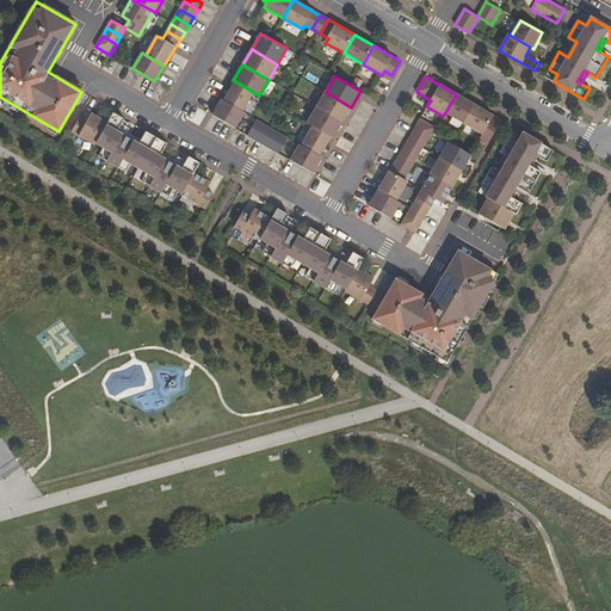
[(253,92),(235,81),(224,100),(242,111),(253,92)]
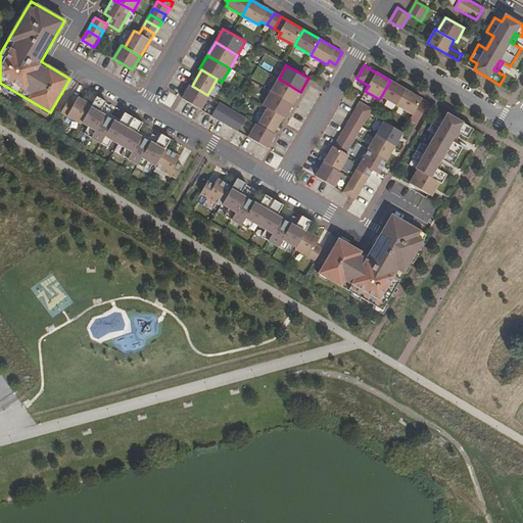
[(271,92),(293,105),(300,92),(279,79),(271,92)]
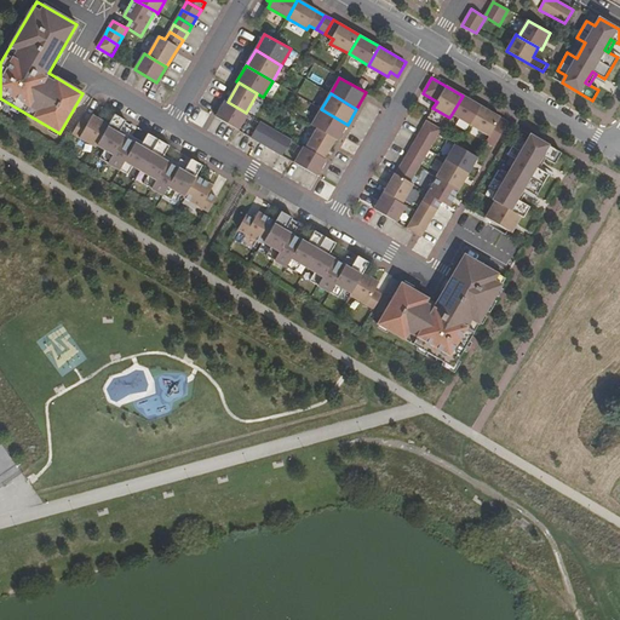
[(481,107),(463,96),(452,114),(470,125),(481,107)]
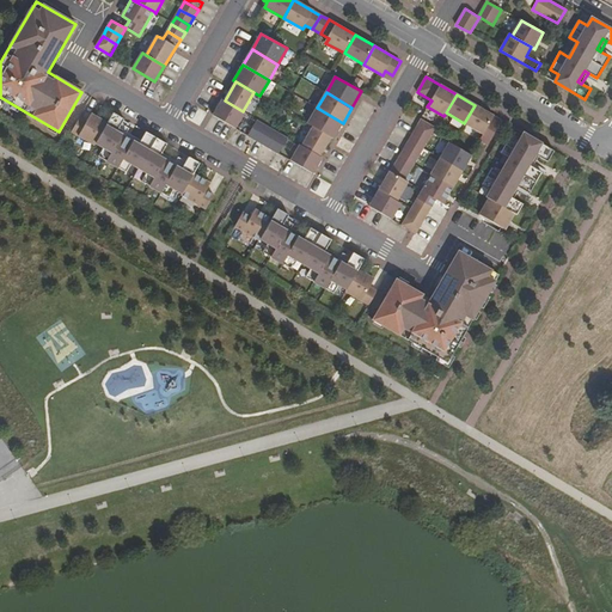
[(243,111),(225,101),(222,99),(213,116),(236,128),(245,112),(243,111)]
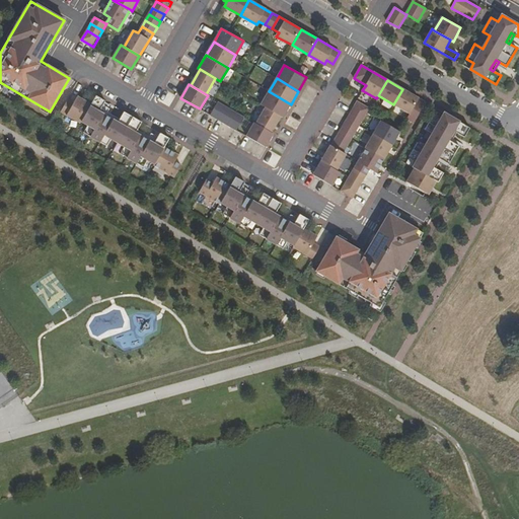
[(426,102),(402,89),(393,104),(410,114),(406,120),(414,123),(426,102)]
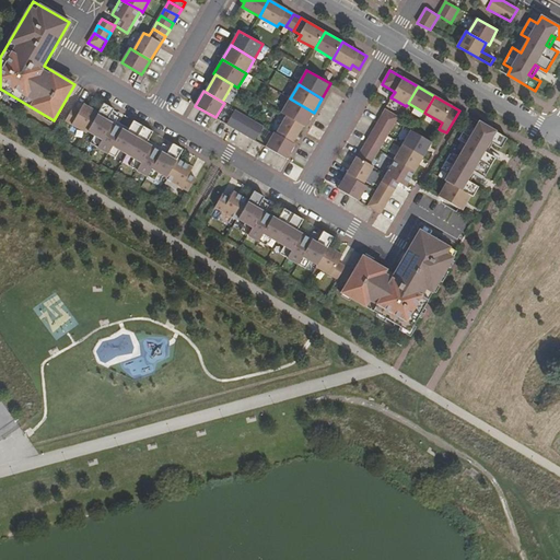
[(281,113),(287,116),(303,126),(305,127),(314,113),(290,98),(281,113)]
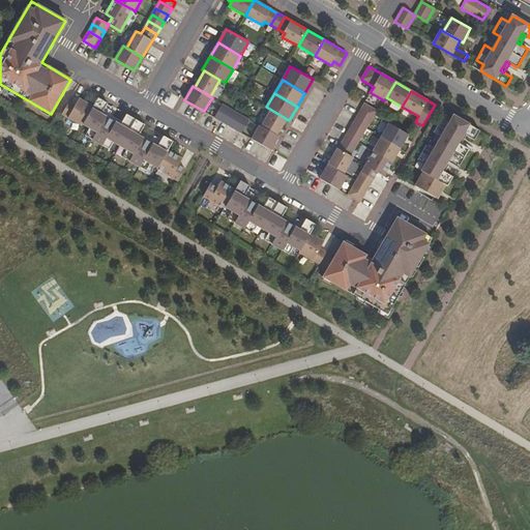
[(93,107),(83,124),(90,128),(86,136),(110,149),(114,142),(127,149),(123,156),(147,171),(151,164),(158,168),(168,150),(173,142),(164,136),(159,144),(157,147),(139,136),(141,133),(145,125),(127,115),(122,122),(120,125),(101,114),(104,111),(108,104),(98,97),(93,107)]
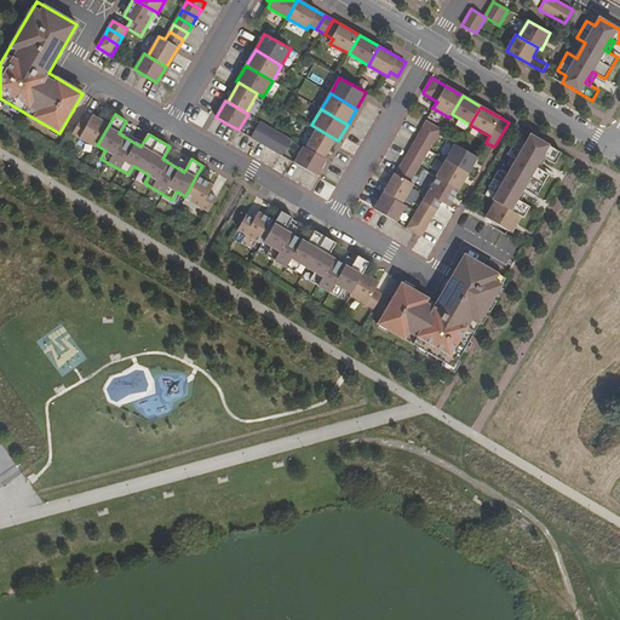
[(97,145),(109,125),(93,115),(89,124),(81,120),(73,133),(96,148),(97,145)]
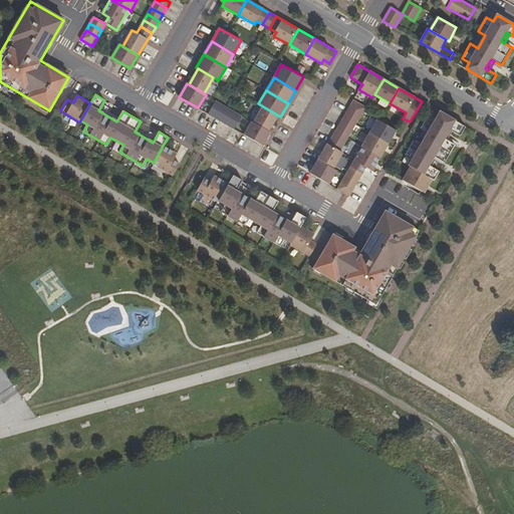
[(354,100),(328,145),(340,152),(365,107),(354,100)]
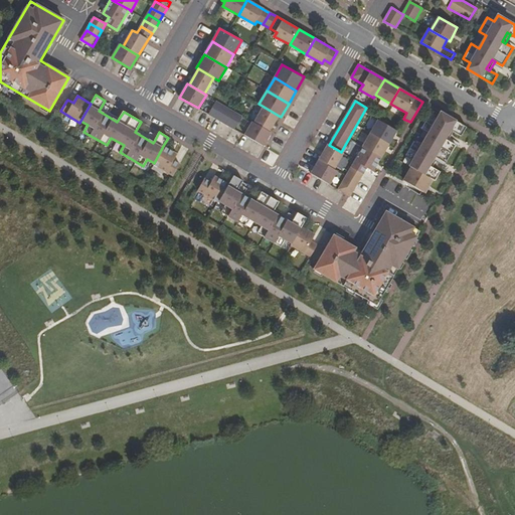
[(99,111),(117,122),(119,119),(107,112),(109,109),(106,107),(104,110),(101,108),(99,111)]
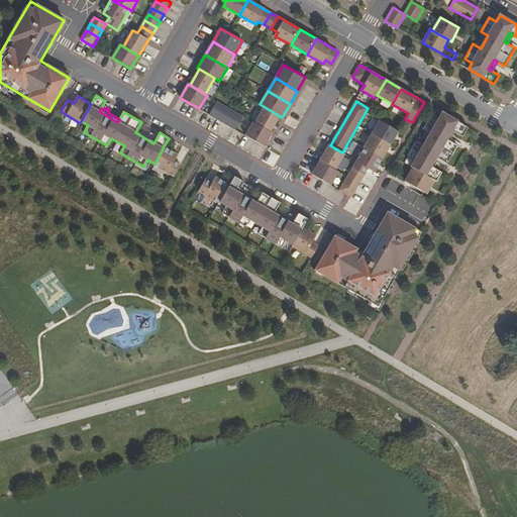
[(255,123),(271,132),(280,116),(265,107),(255,123)]
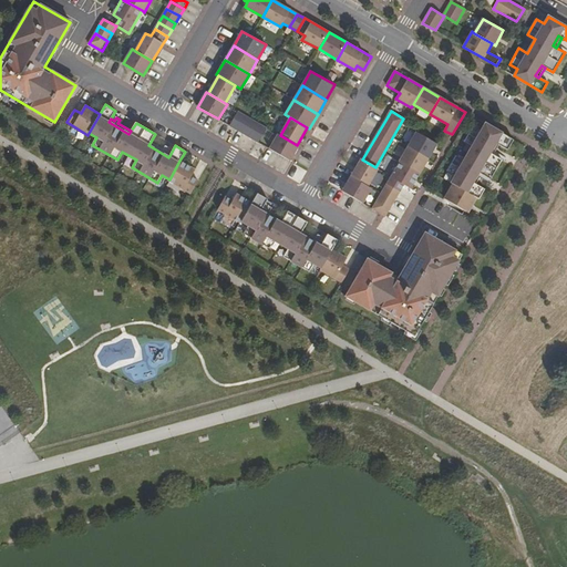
[(507,150),(513,140),(485,124),(481,131),(473,126),(464,142),(472,146),(464,161),(456,156),(447,171),(455,176),(451,183),(453,184),(444,199),(467,213),(476,198),(478,199),(484,189),(476,185),(473,183),(478,173),(482,174),(491,179),(502,160),(493,155),(490,153),(495,143),(500,145),(507,150)]
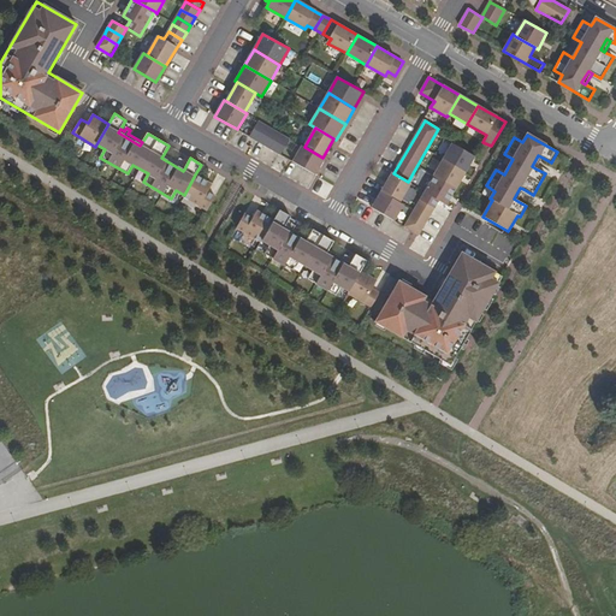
[(280,155),(250,137),(242,149),(273,169),(280,155)]
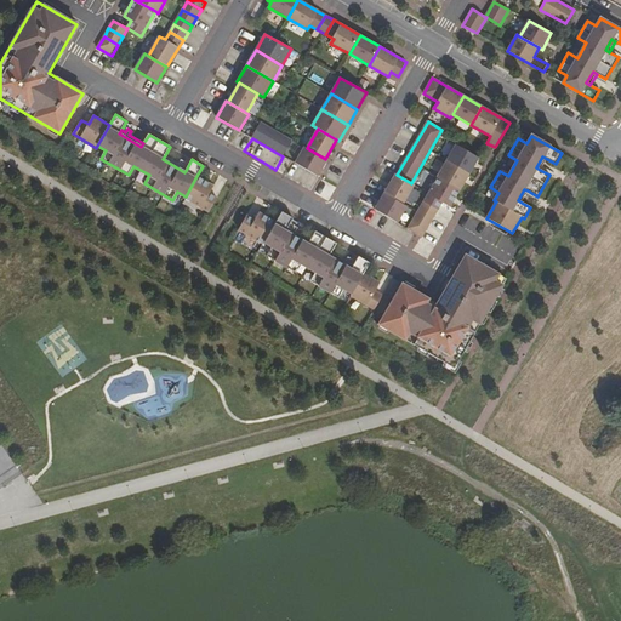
[(290,141),(284,155),(294,159),(300,144),(290,141)]
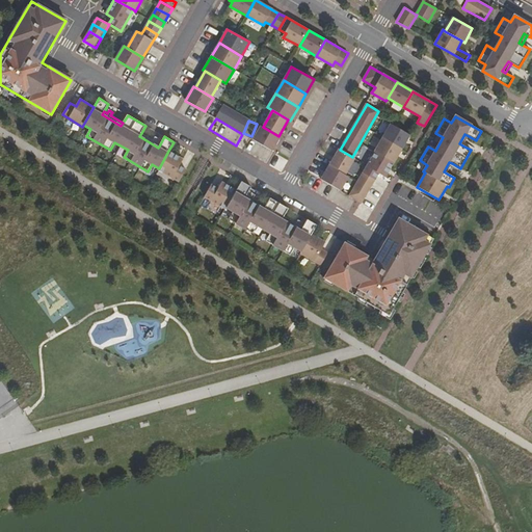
[(391,124),(382,137),(402,149),(410,135),(391,124)]
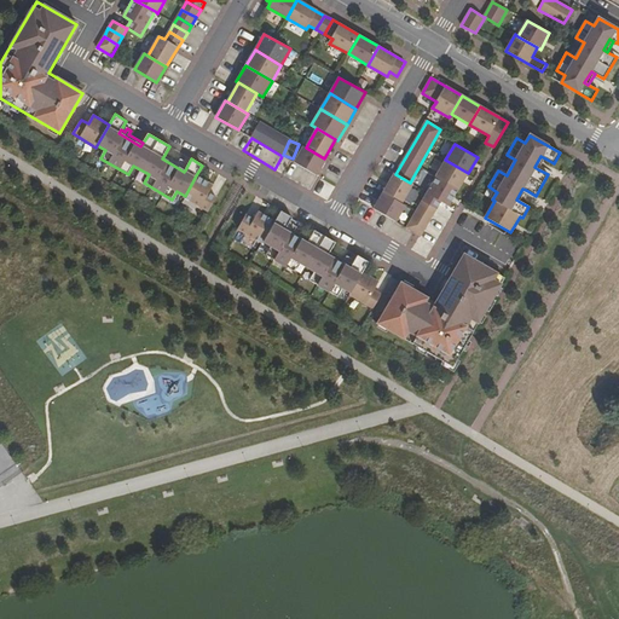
[(306,148),(304,146),(294,162),(317,175),(327,160),(324,158),(306,148)]
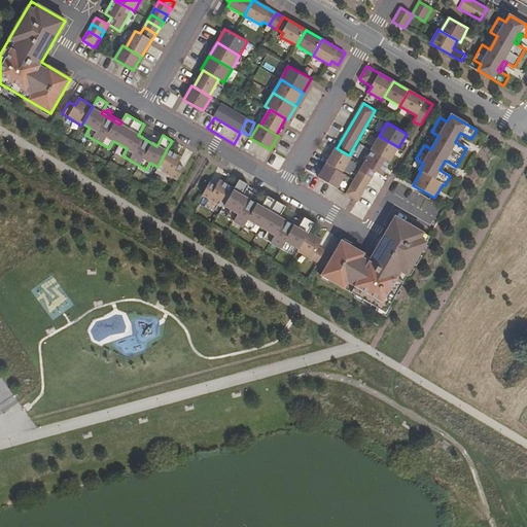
[(140,132),(138,135),(156,146),(159,143),(154,140),(156,137),(153,135),(152,139),(140,132)]
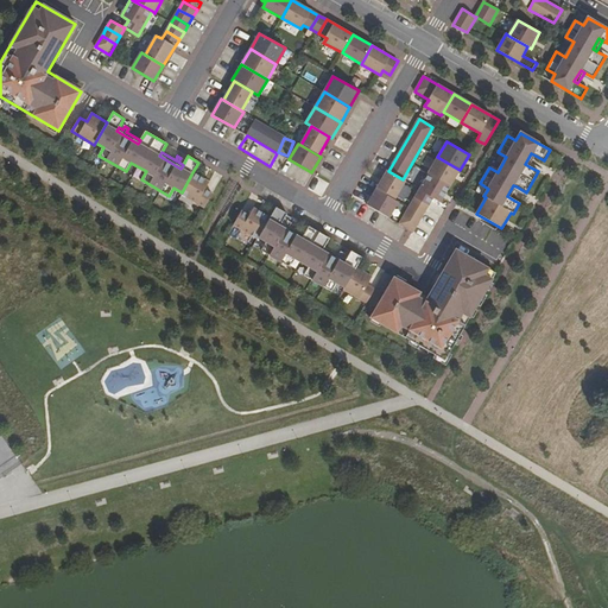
[(529,166),(536,156),(531,153),(525,164),(529,166)]
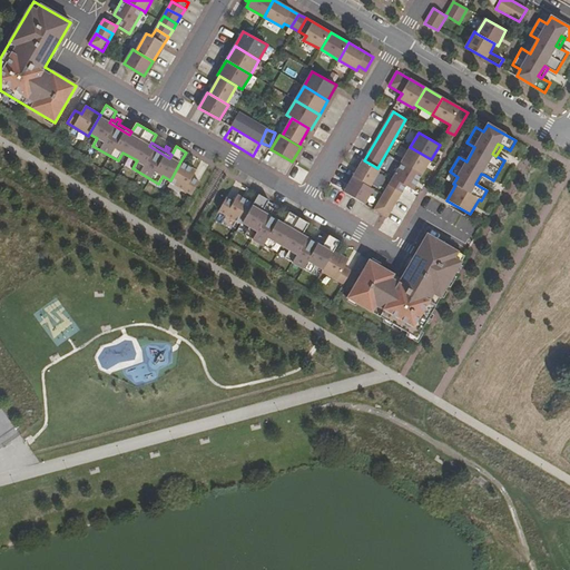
[(410,147),(401,163),(402,163),(422,175),(431,159),(410,147)]
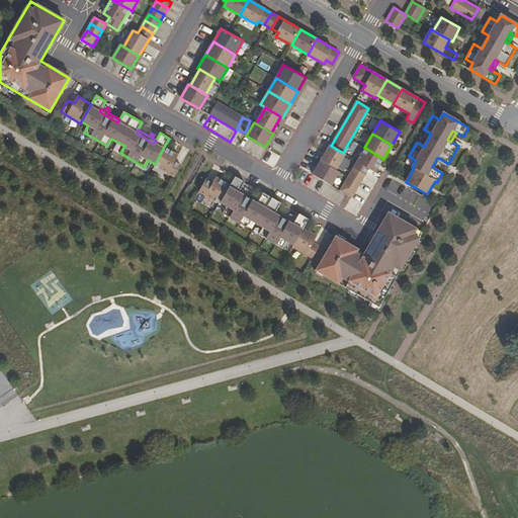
[(331,146),(330,145),(321,161),(336,170),(346,154),(343,153),(331,146)]
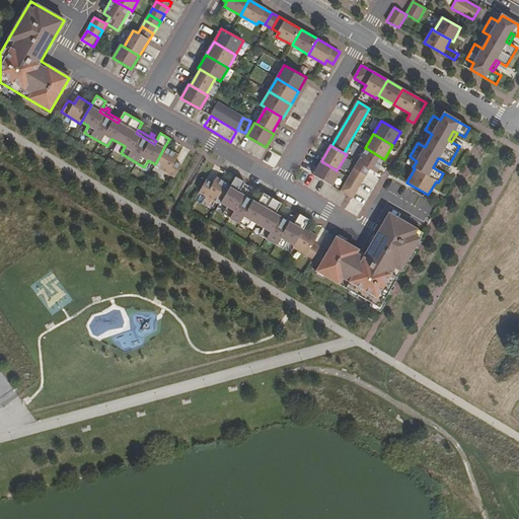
[(178,155),(164,147),(155,164),(154,165),(174,177),(181,165),(175,162),(178,155)]
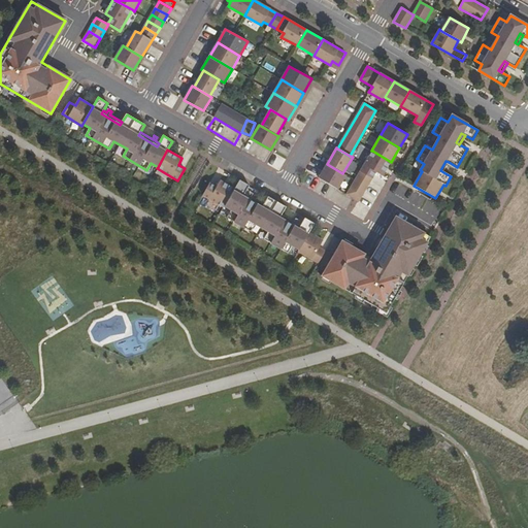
[(391,162),(372,151),(360,171),(372,178),(376,172),(383,175),(391,162)]
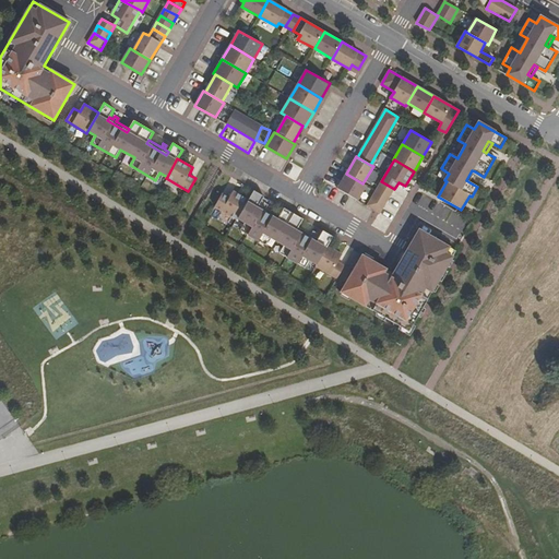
[(475,171),(472,170),(466,180),(470,182),(475,171)]
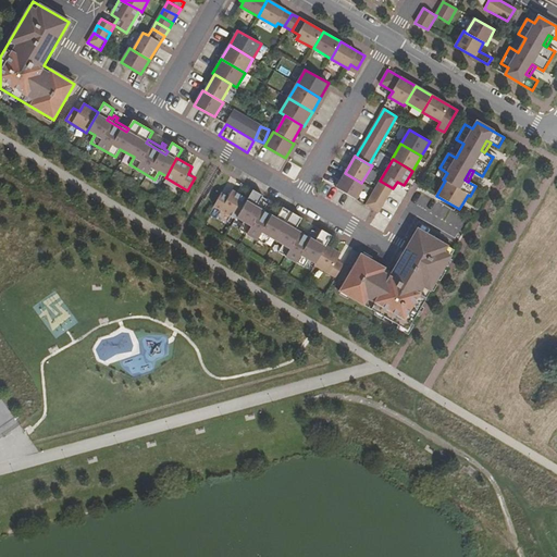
[(361,183),(345,173),(336,188),(357,200),(364,185),(361,183)]
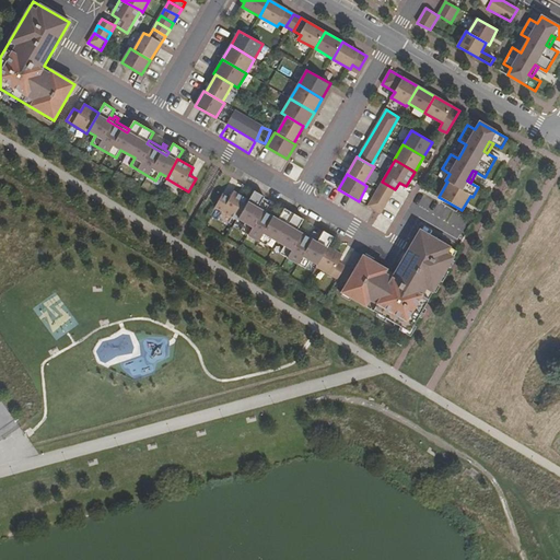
[(395,189),(382,182),(368,207),(381,213),(395,189)]
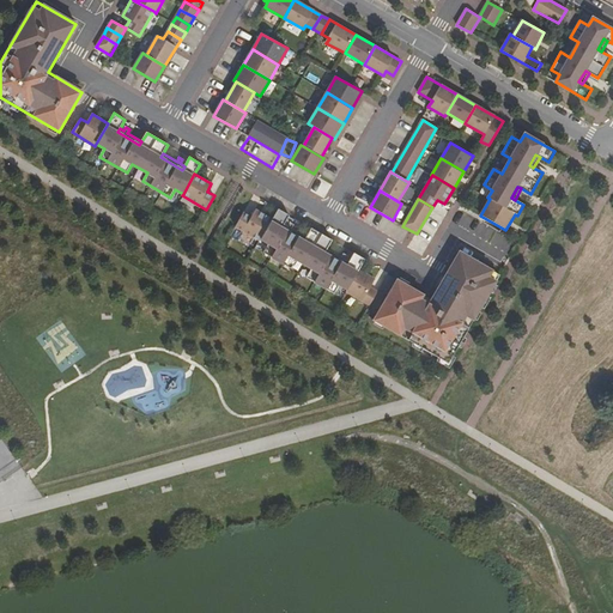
[(273,219),(256,210),(252,217),(244,213),(236,226),(260,241),(261,240),(273,219)]
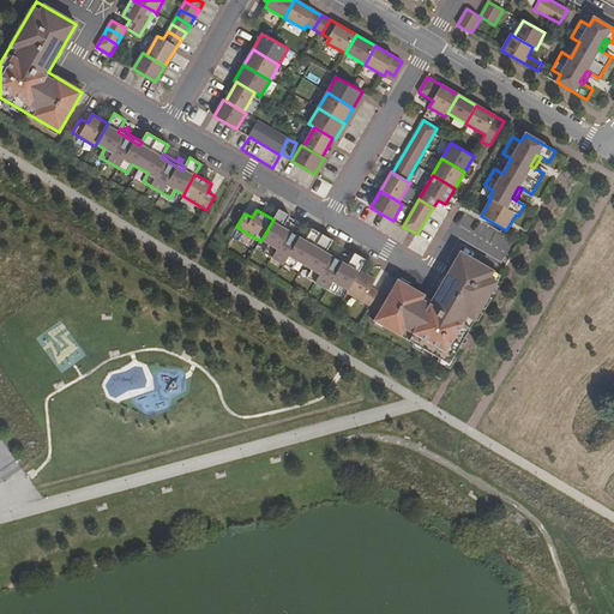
[(274,220),(262,240),(270,245),(265,253),(293,270),(298,262),(313,270),(307,278),(335,294),(341,286),(348,290),(360,270),(366,260),(355,254),(350,263),(348,266),(325,253),(327,250),(332,241),(312,229),(307,238),(305,241),(282,229),(284,224),(289,216),(280,210),(274,220)]
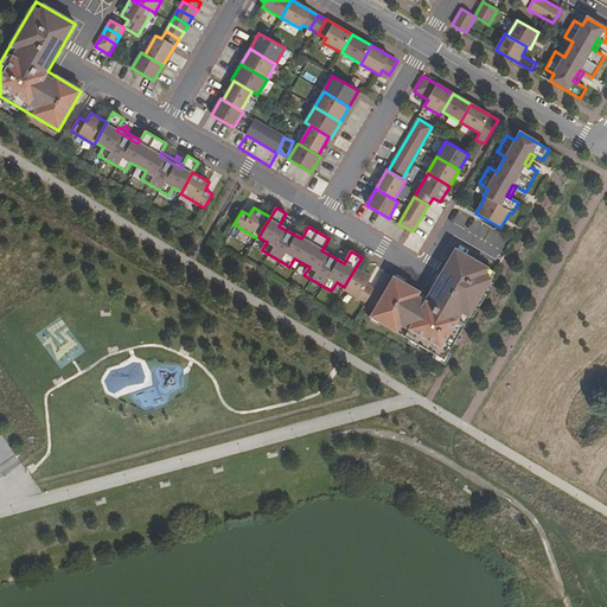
[(281,222),(279,227),(301,238),(304,235),(289,227),(292,223),(288,221),(286,224),(281,222)]
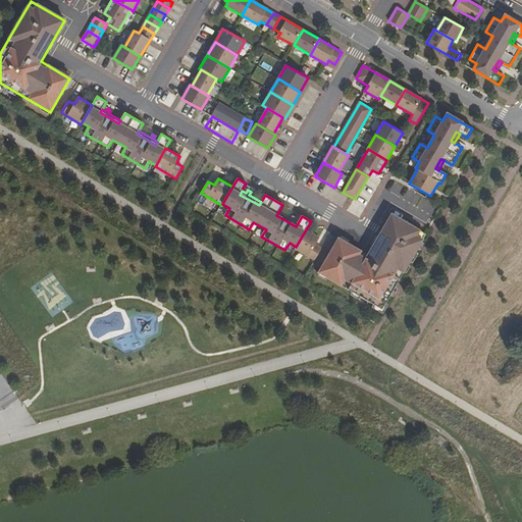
[(278,212),(276,215),(296,226),(298,223),(294,221),(296,217),(293,216),(291,219),(278,212)]
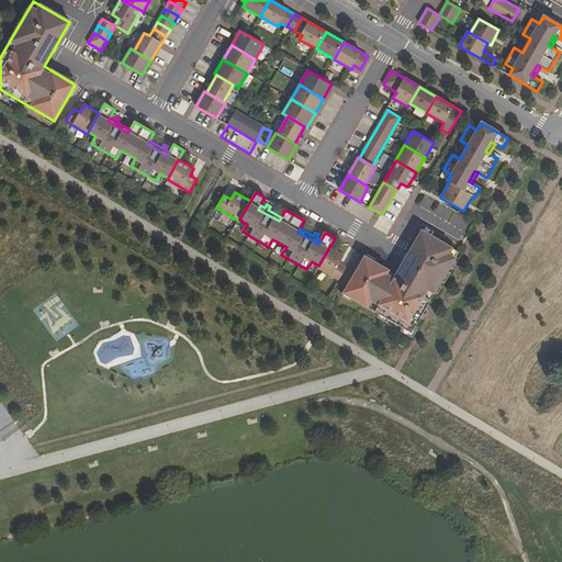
[(411,334),(458,253),(422,232),(395,276),(364,257),(343,293),(411,334)]
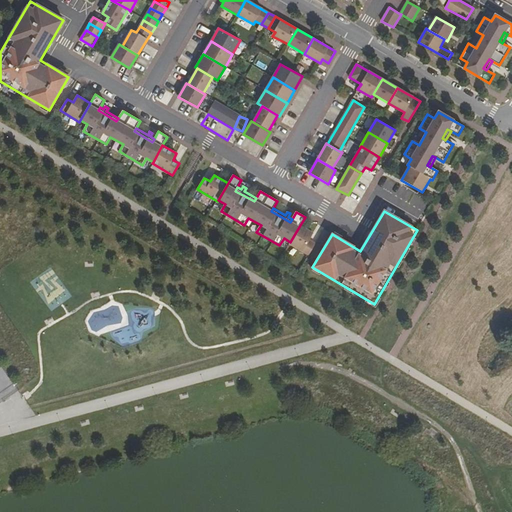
[(313,233),(300,225),(290,242),(289,244),(309,255),(316,244),(309,240),(313,233)]
